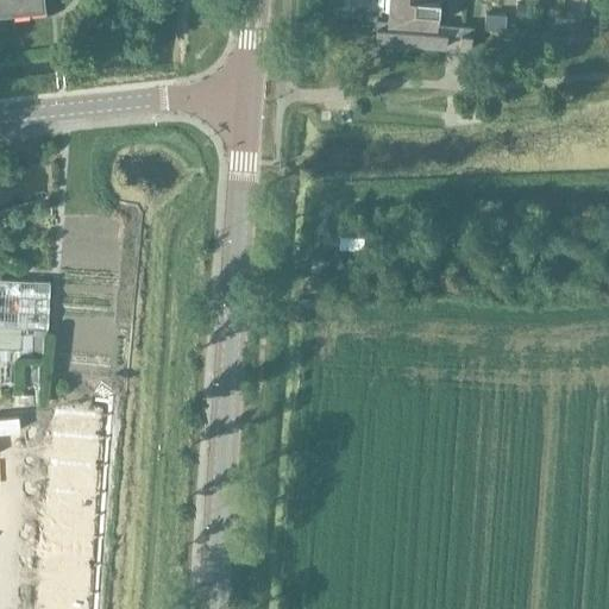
[(8,0),(0,0),(0,11),(11,11),(8,0)]
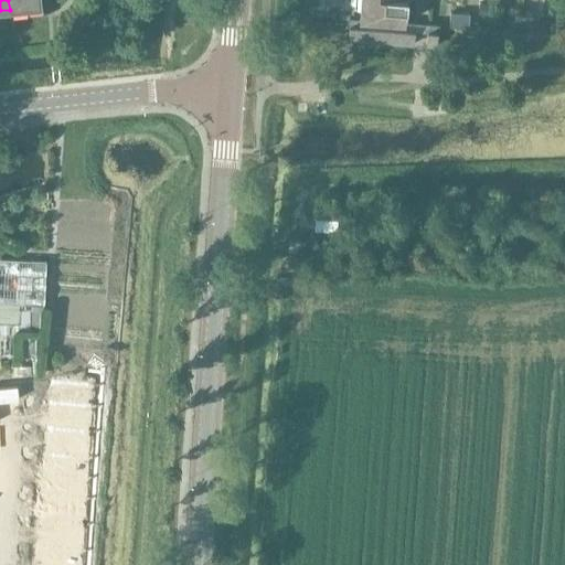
[(40,0),(8,0),(10,10),(28,8),(28,3),(41,2),(40,0)]
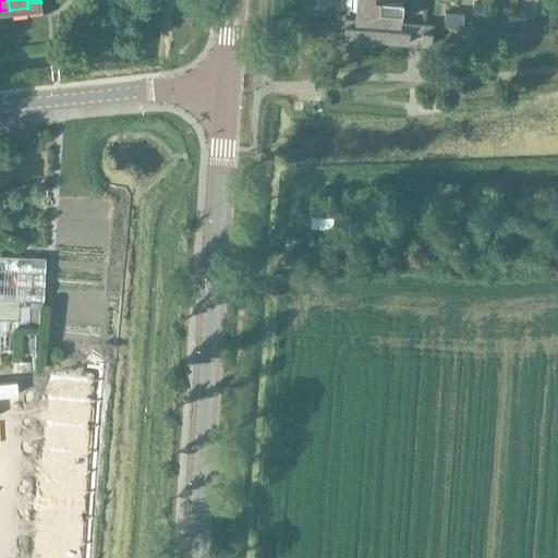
[(355,0),(354,21),(399,24),(400,0),(355,0)]
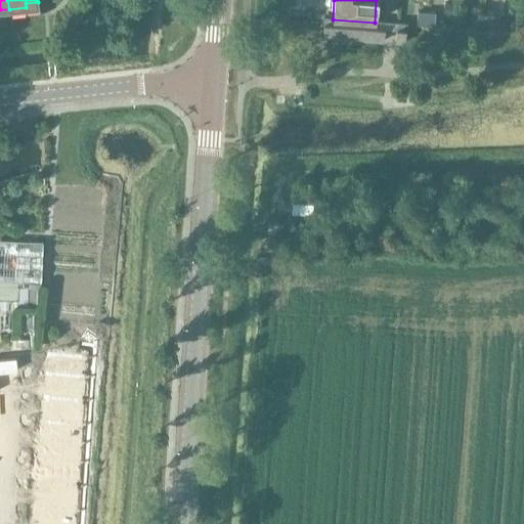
[(425,12),(415,11),(415,24),(424,25),(425,12)]
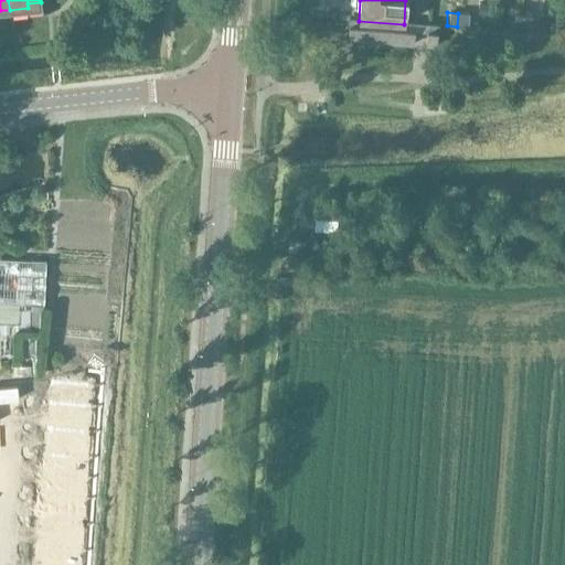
[(468,13),(458,13),(457,27),(467,28),(468,13)]
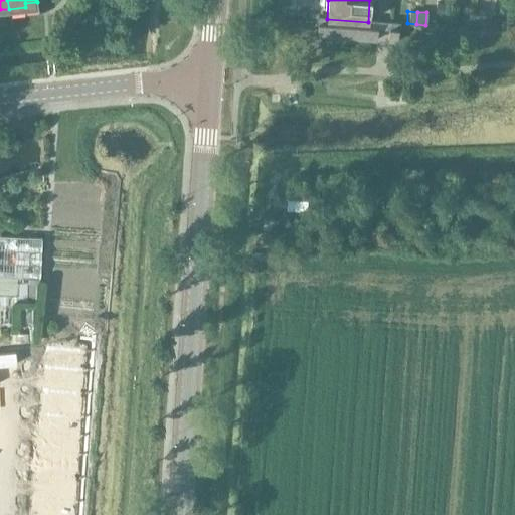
[(465,16),(464,27),(472,28),(473,16),(465,16)]
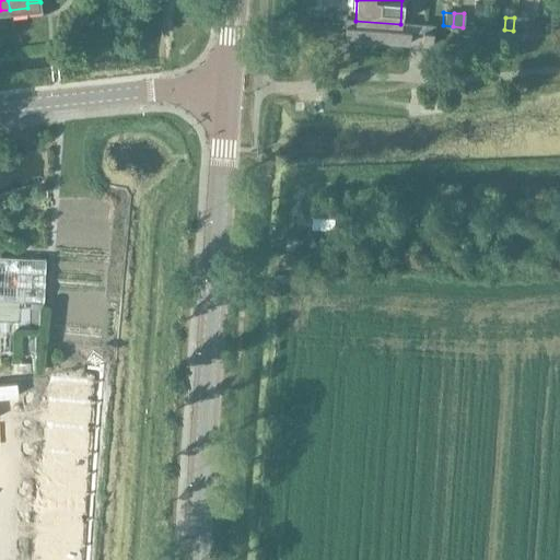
[(524,19),(514,18),(513,31),(523,32),(524,19)]
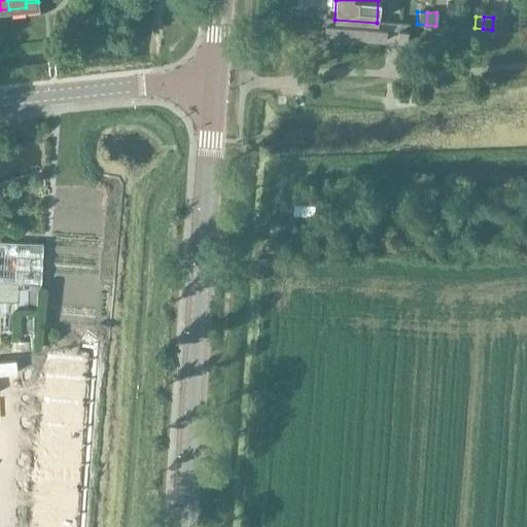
[(335,20),(325,20),(325,26),(334,26),(342,27),(351,28),(359,28),(369,29),(377,29),(386,30),(397,31),(406,32),(407,26),(377,23),(335,20)]
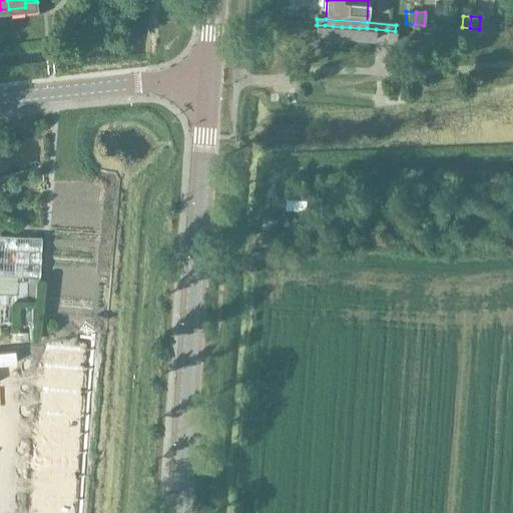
[(316,38),(324,38),(325,25),(317,25),(316,38)]
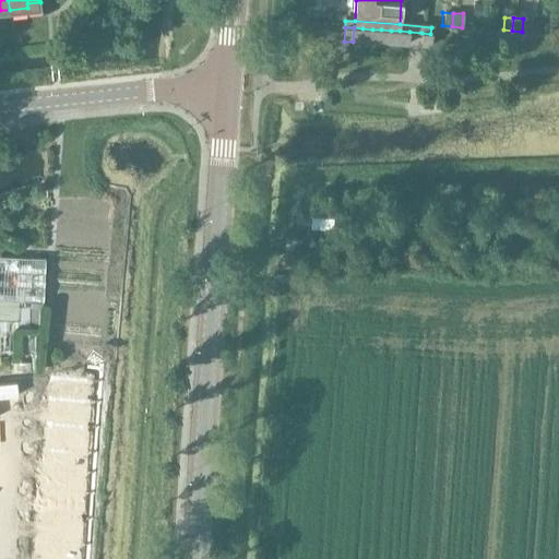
[(354,27),(353,42),(361,43),(363,28),(354,27)]
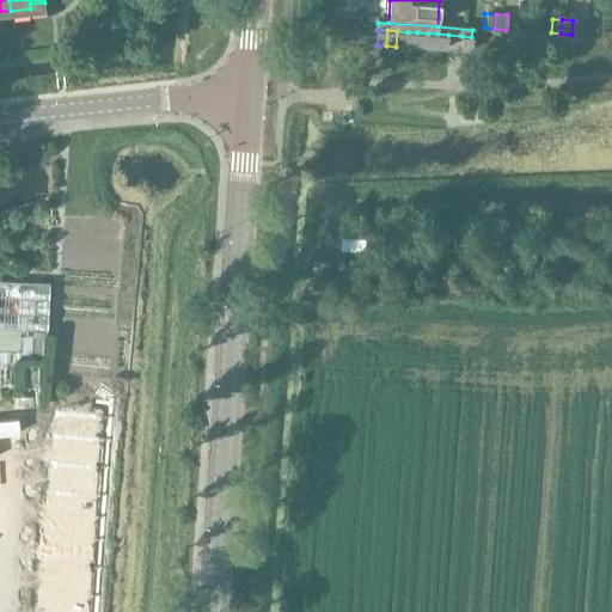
[(397,31),(396,47),(407,47),(408,32),(397,31)]
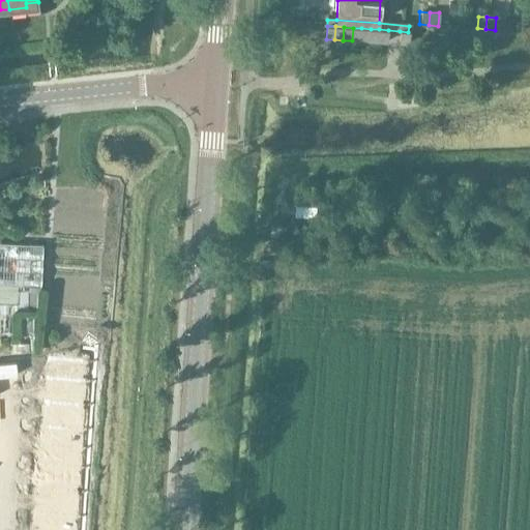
[(353,28),(352,40),(360,41),(361,28),(353,28)]
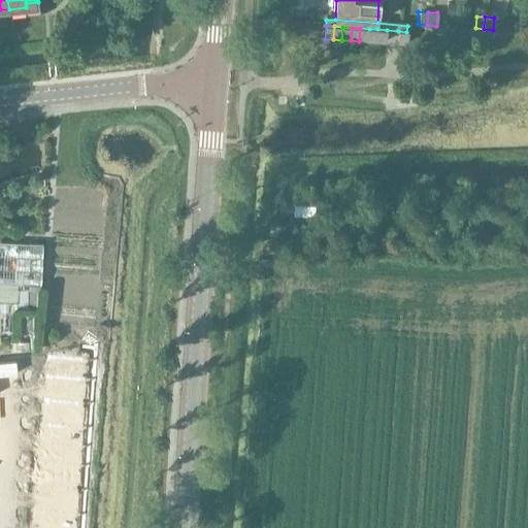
[(360,28),(359,41),(368,42),(369,29),(360,28)]
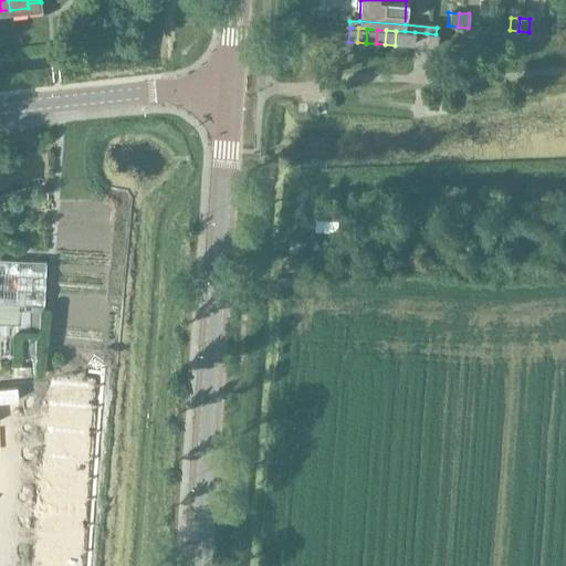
[(396,31),(395,45),(404,45),(405,31),(396,31)]
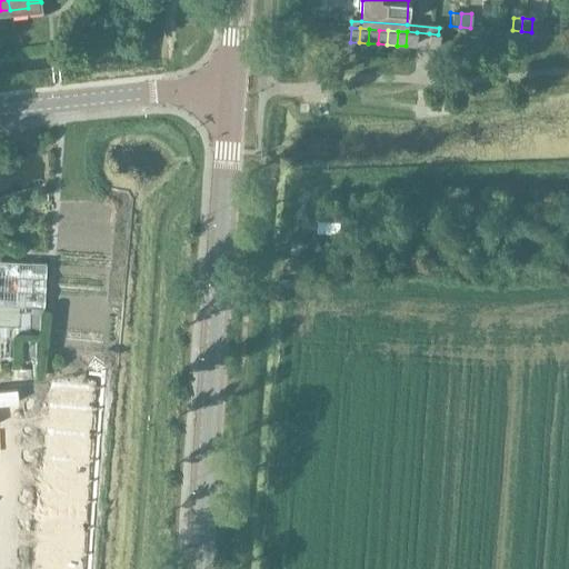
[(407,31),(406,46),(416,47),(417,32),(407,31)]
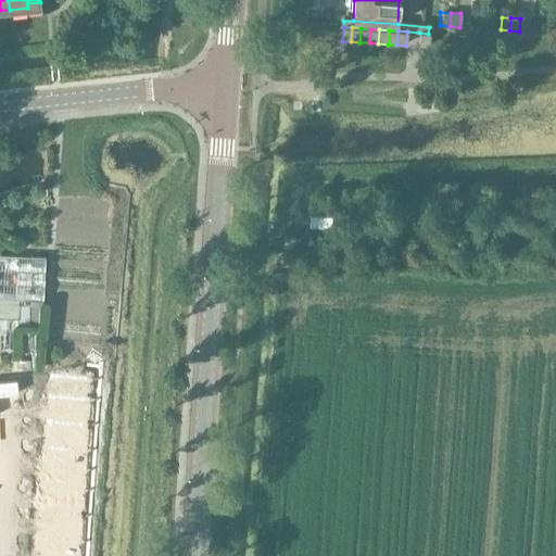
[(428,34),(419,33),(418,47),(428,47),(428,34)]
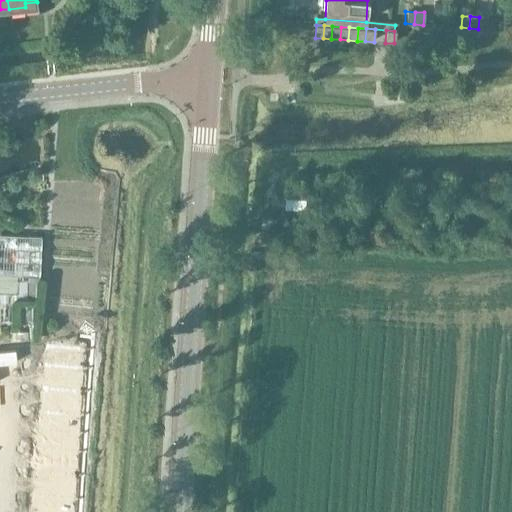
[(306,198),(286,198),(286,208),(305,208),(306,198)]
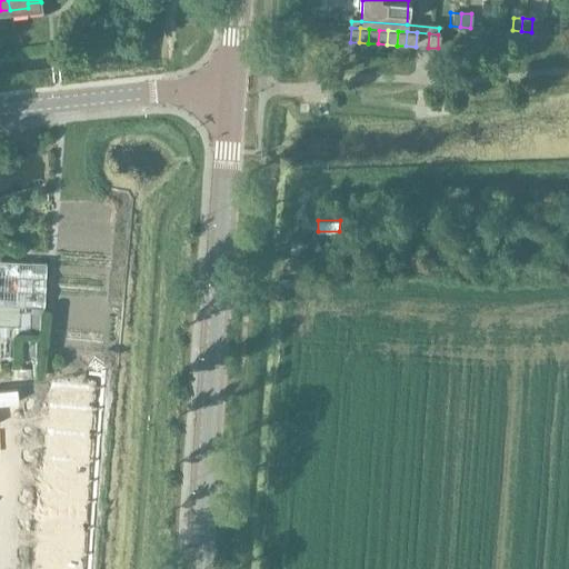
[(0,261),(0,302),(45,305),(46,263),(0,261)]
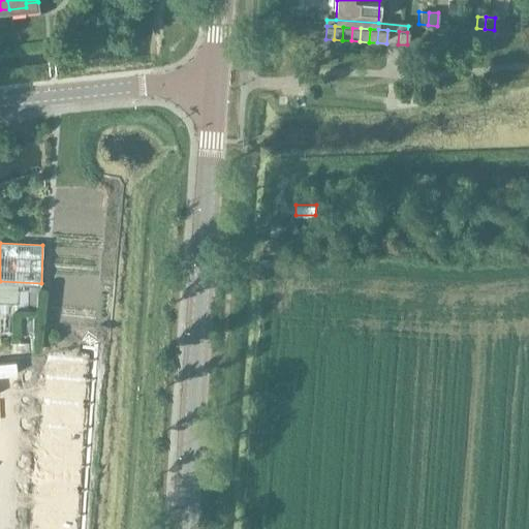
[(34,332),(33,316),(21,316),(22,332),(34,332)]
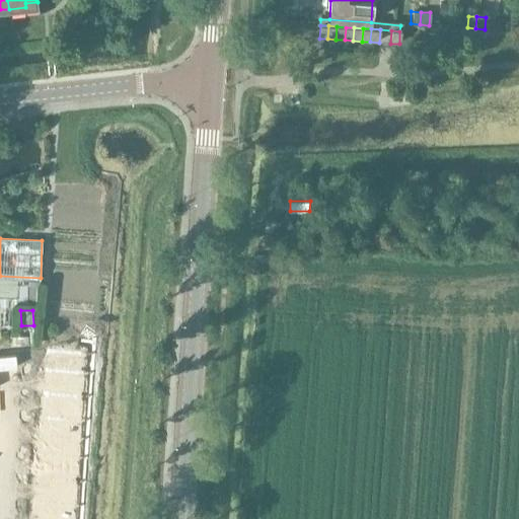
[(82,397),(84,373),(92,373),(93,354),(46,351),(45,370),(54,371),(52,395),(82,397)]
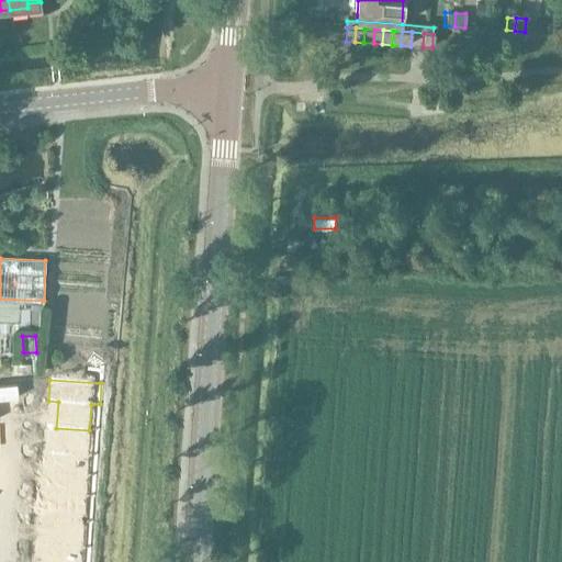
[(0,397),(0,423),(35,417),(32,393),(0,397)]
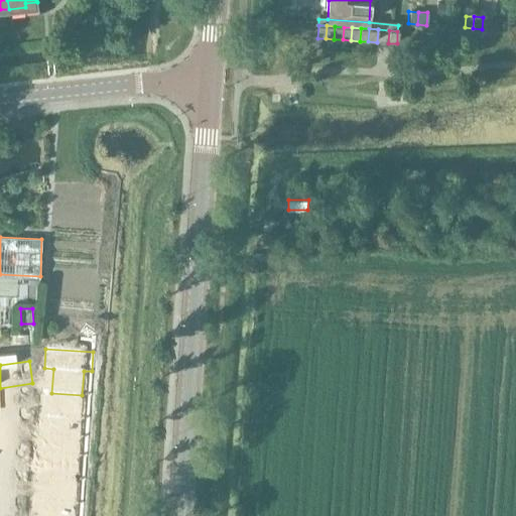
[(81,417),(82,395),(51,393),(50,415),(41,415),(40,434),(88,437),(89,418),(81,417)]
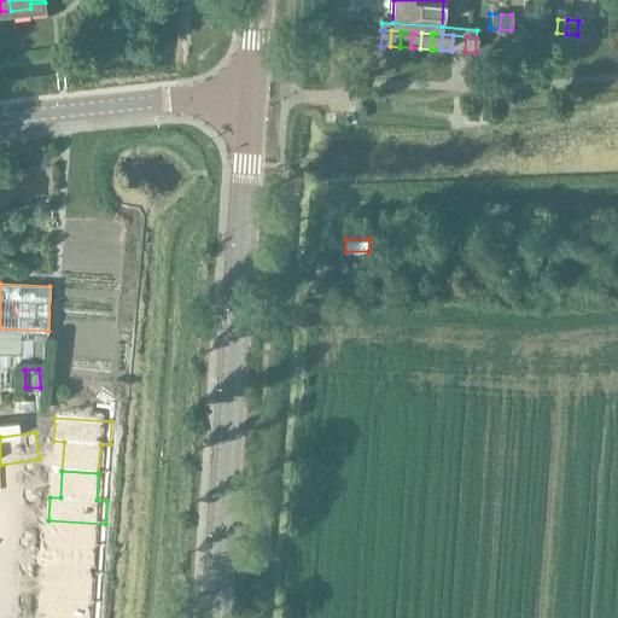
[(104,547),(105,524),(48,520),(47,543),(57,543),(56,572),(91,575),(93,546),(104,547)]
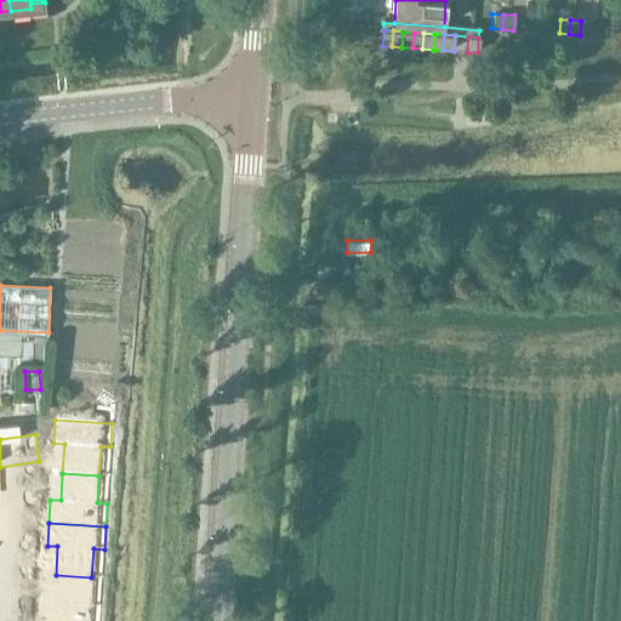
[(90,605),(91,577),(56,575),(53,603),(44,602),(41,620),(98,620),(101,605),(90,605)]
